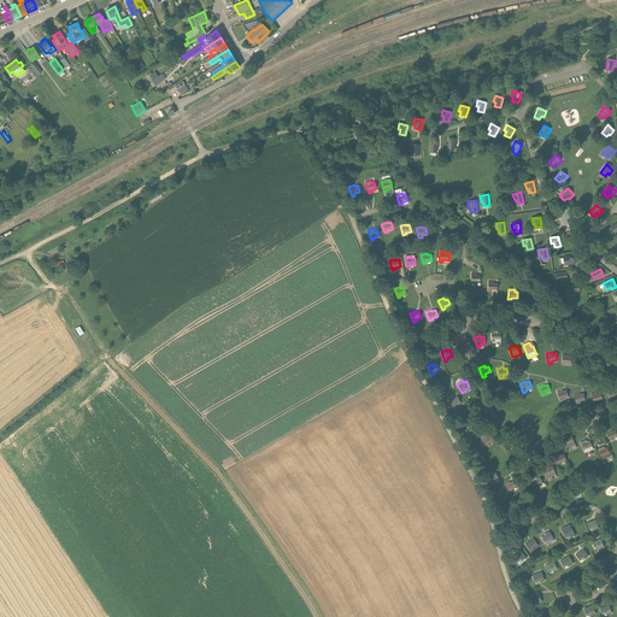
[(563,398),(568,395),(566,391),(563,392),(563,389),(557,392),(560,401),(563,400),(563,398)]
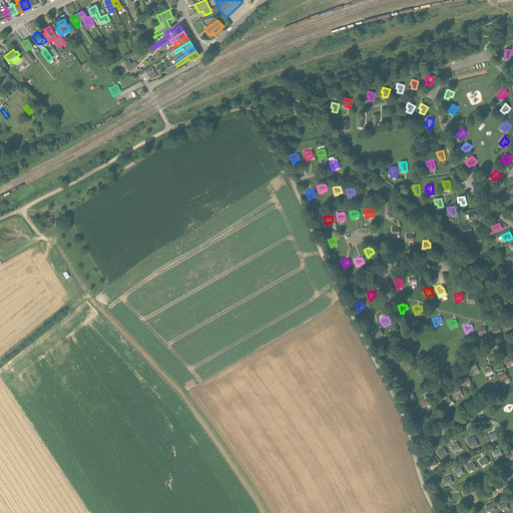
[(496,333),(501,332),(499,327),(497,328),(496,326),(491,328),(494,336),(497,335),(496,333)]
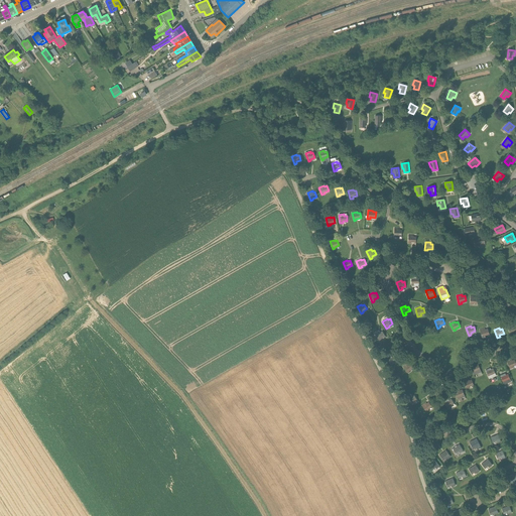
[(482,338),(490,336),(488,329),(485,330),(485,329),(480,330),(482,338)]
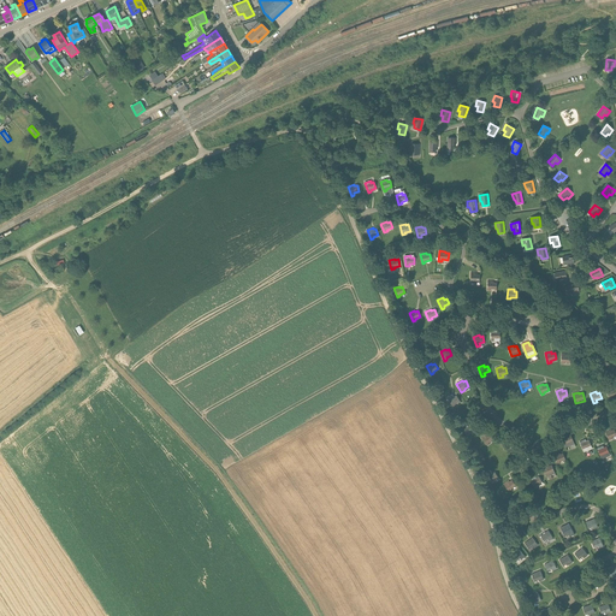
[(455,404),(460,401),(456,396),(454,397),(452,396),(448,400),(454,408),(456,406),(455,404)]
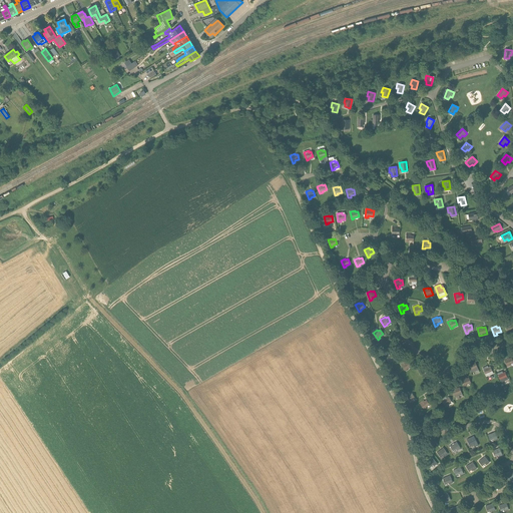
[(391,361),(395,359),(392,354),(390,355),(389,354),(385,357),(389,364),(392,363),(391,361)]
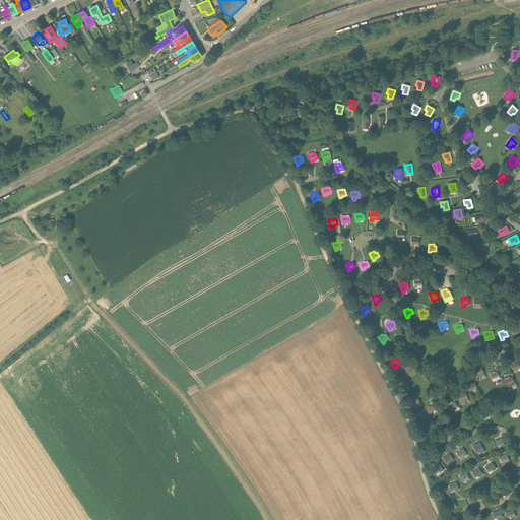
[(516,370),(519,368),(519,366),(518,363),(516,364),(516,362),(511,364),(514,372),(516,371),(516,370)]
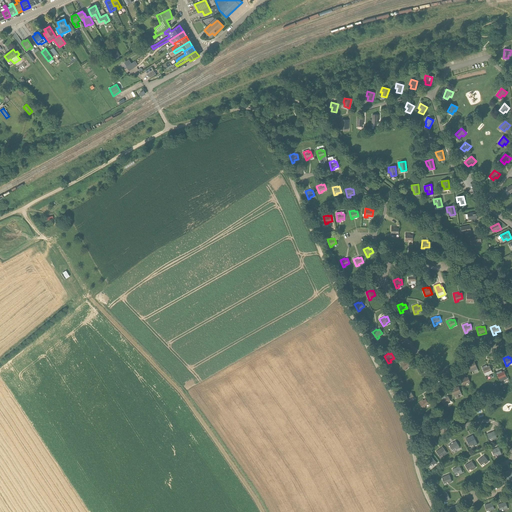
[(406,368),(410,365),(407,361),(404,362),(404,361),(400,364),(405,371),(407,369),(406,368)]
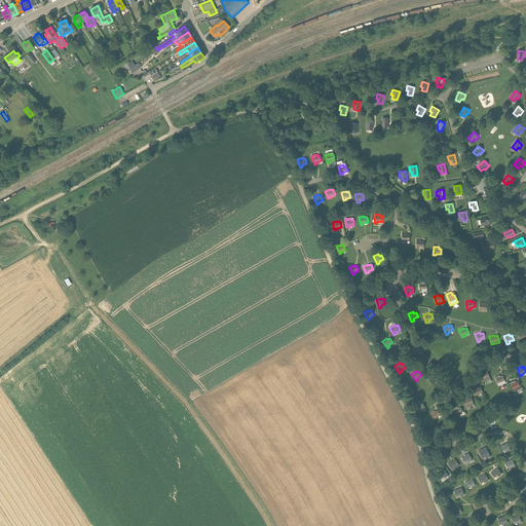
[(485,378),(489,377),(487,372),(485,372),(484,371),(479,373),(483,381),(485,380),(485,378)]
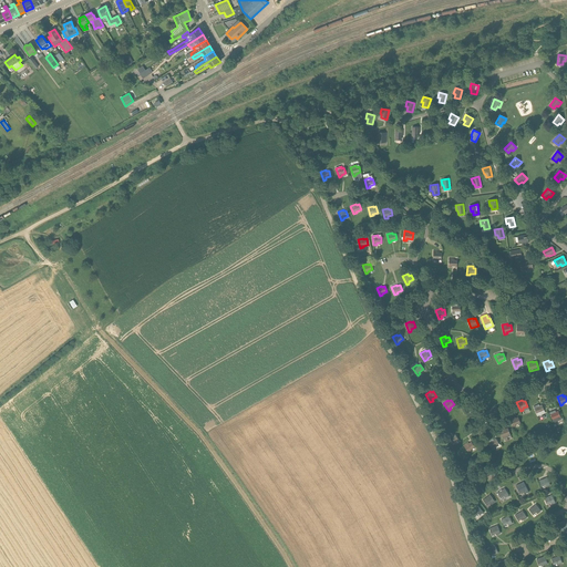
[(468,412),(472,409),(468,404),(466,406),(465,404),(461,409),(466,415),(468,414),(468,412)]
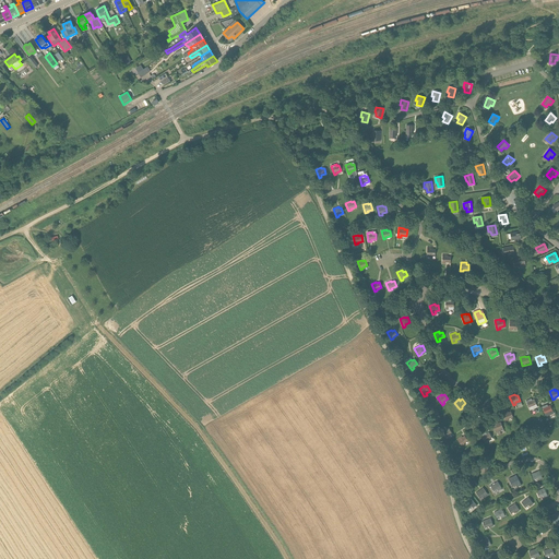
[(532,407),(536,405),(534,400),(532,401),(531,399),(525,401),(530,409),(533,408),(532,407)]
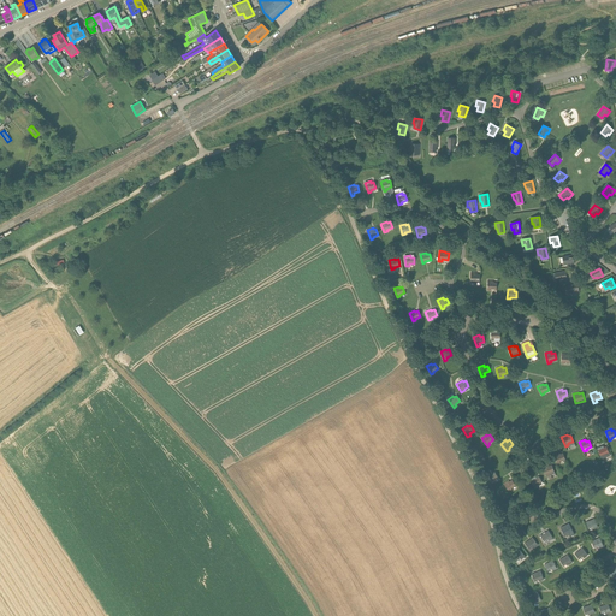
[(609,452),(606,448),(606,446),(604,448),(603,446),(597,449),(600,457),(604,456),(604,455),(609,452)]
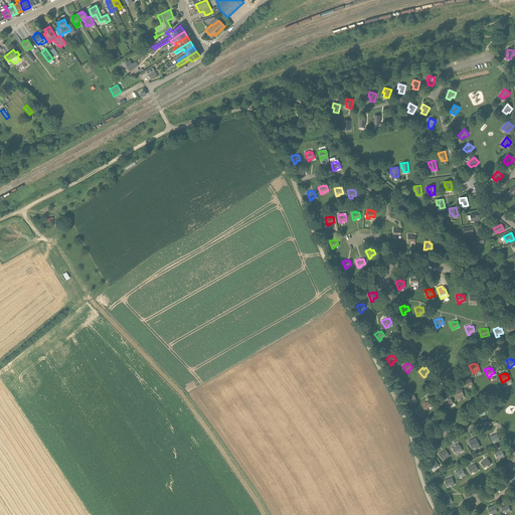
[(468,386),(473,384),(471,379),(468,380),(468,378),(463,380),(466,388),(469,387),(468,386)]
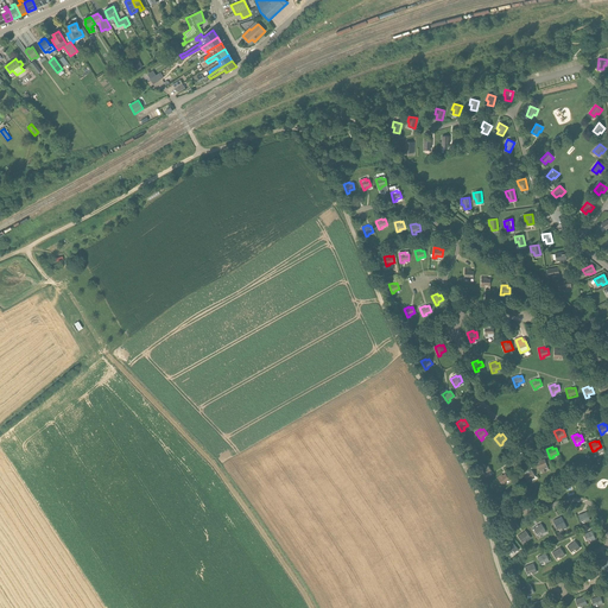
[(542,467),(546,466),(544,460),(542,461),(540,458),(536,461),(539,470),(542,469),(542,467)]
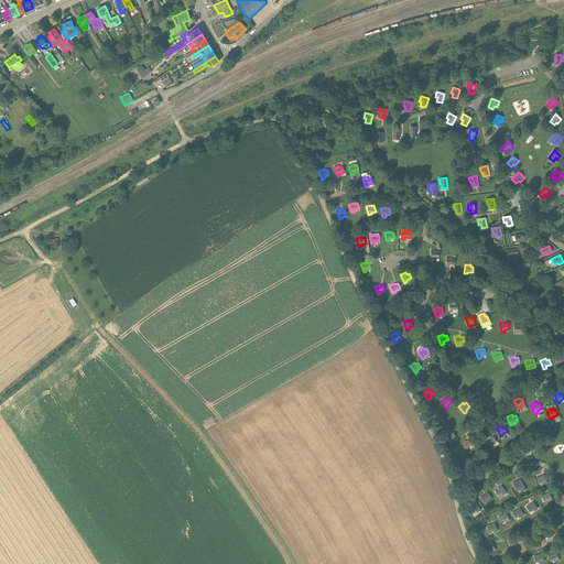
[(452,441),(456,437),(453,433),(451,434),(449,433),(445,435),(449,444),(453,442),(452,441)]
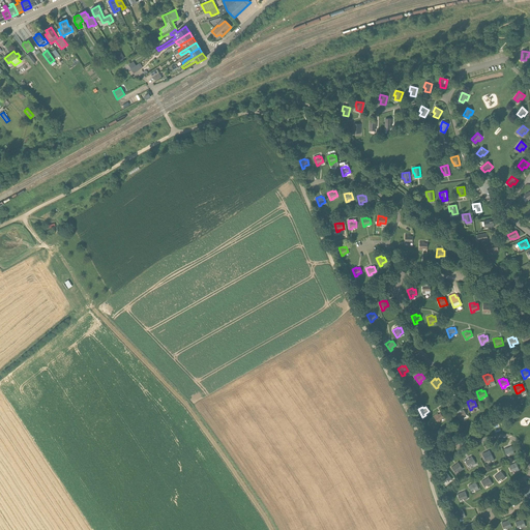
[(462,417),(466,415),(463,410),(461,411),(461,410),(455,413),(461,420),(463,419),(462,417)]
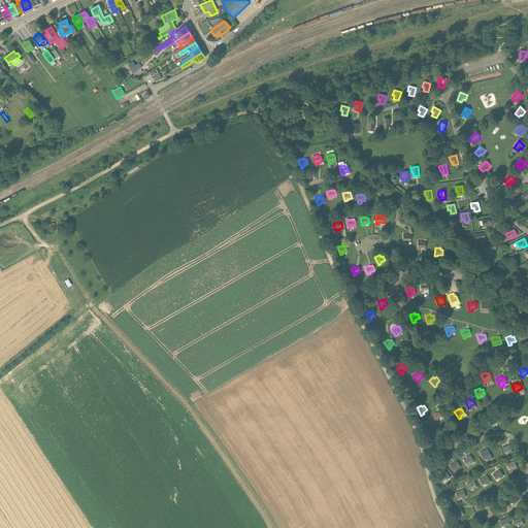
[(438,419),(441,416),(438,411),(436,413),(435,411),(431,415),(436,422),(439,421),(438,419)]
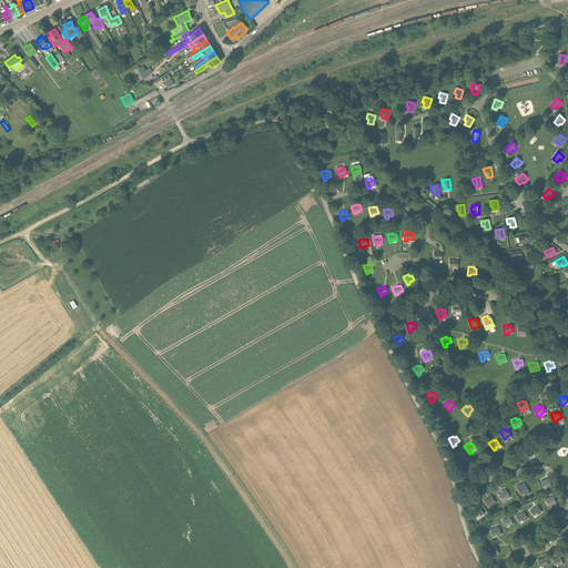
[(540,482),(543,488),(546,486),(547,488),(551,486),(548,478),(540,482)]
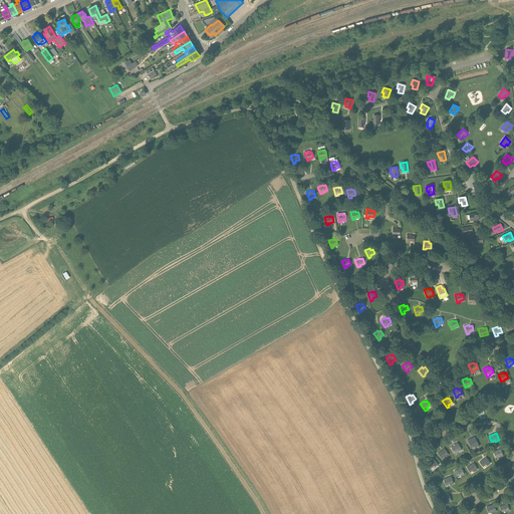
[(479,446),(478,444),(475,437),(468,441),(471,448),(475,446),(476,448),(479,446)]
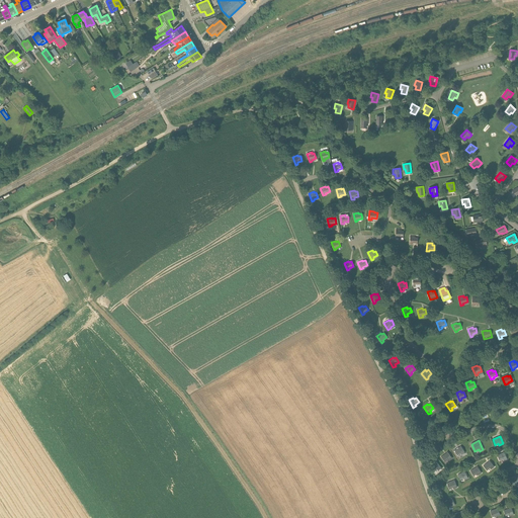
[(460,446),(454,450),(457,455),(460,453),(461,455),(465,453),(460,446)]
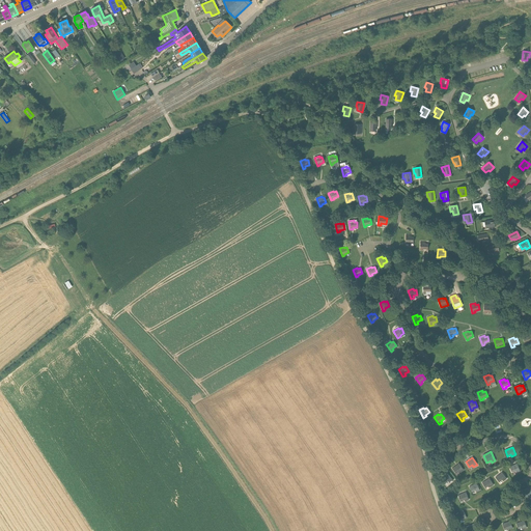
[(464,470),(458,464),(452,469),(455,473),(459,471),(460,473),(464,470)]
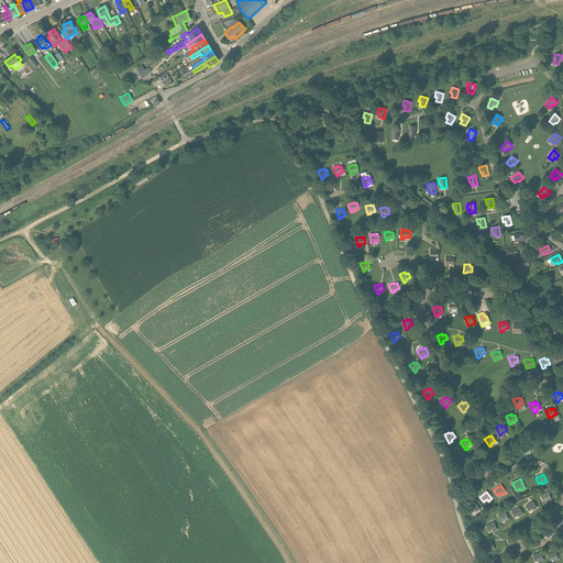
[(548,501),(551,499),(548,492),(540,495),(542,500),(547,499),(548,501)]
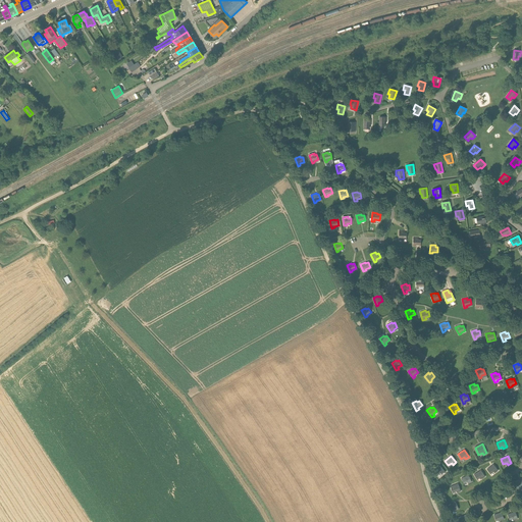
[(492,465),(486,469),(490,474),(493,472),(494,473),(498,471),(492,465)]
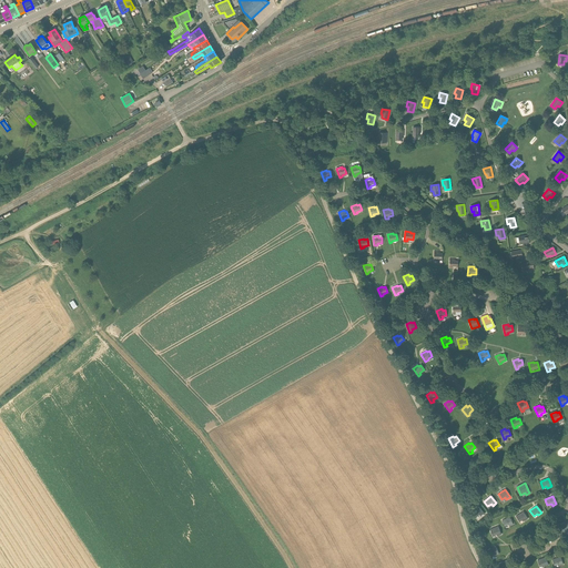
[(484,514),(478,507),(472,513),(476,517),(479,515),(480,516),(484,514)]
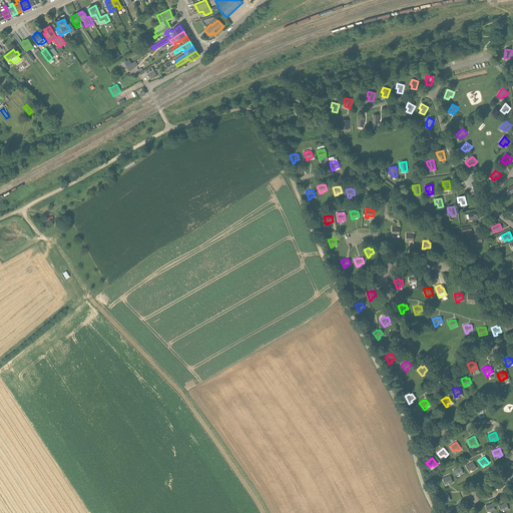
[(472,462),(466,466),(469,471),(472,469),(473,471),(477,469),(472,462)]
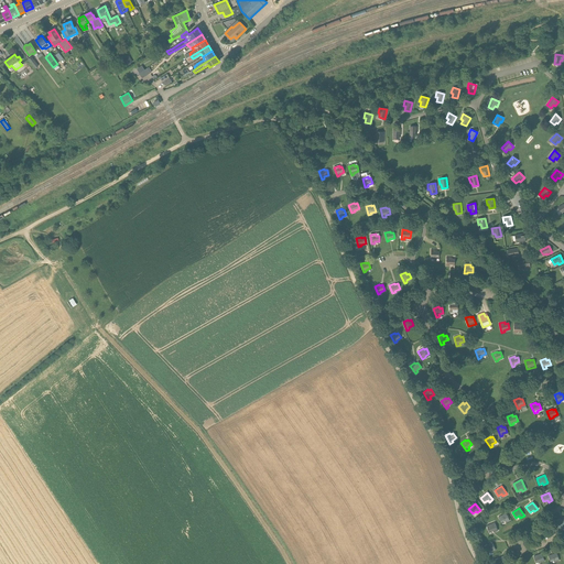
[(506,513),(498,518),(501,523),(505,521),(506,523),(510,521),(506,513)]
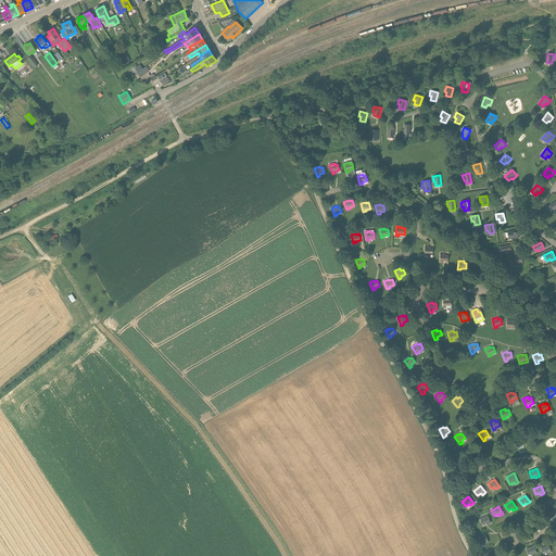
[(488,516),(480,519),(482,525),(485,523),(487,525),(491,523),(488,516)]
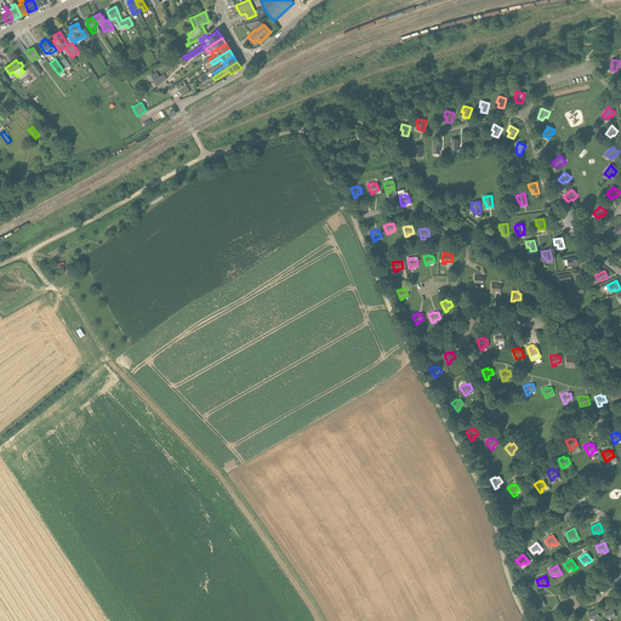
[(541,607),(542,608),(546,605),(541,597),(533,602),(535,607),(536,608),(541,607)]
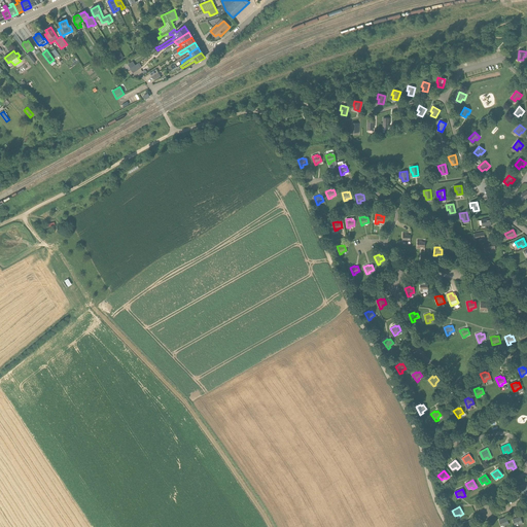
[(505,517),(498,520),(500,526),(504,524),(505,526),(508,525),(505,517)]
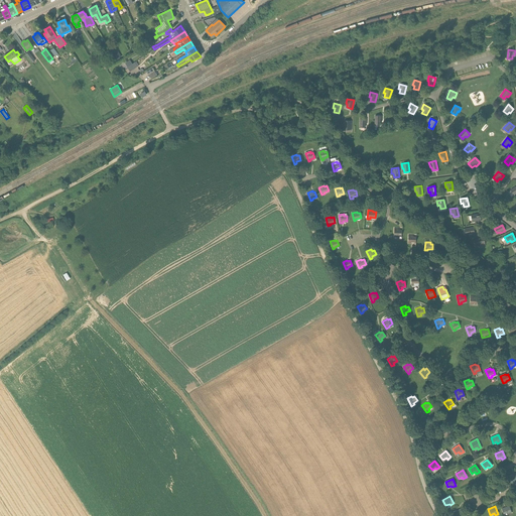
[(509,506),(501,509),(504,514),(507,513),(508,515),(512,513),(509,506)]
